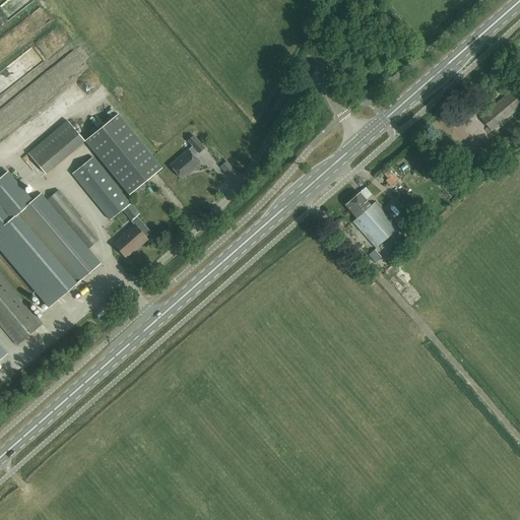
[(492,131),(519,107),(519,93),(515,88),(479,118),(492,131)]
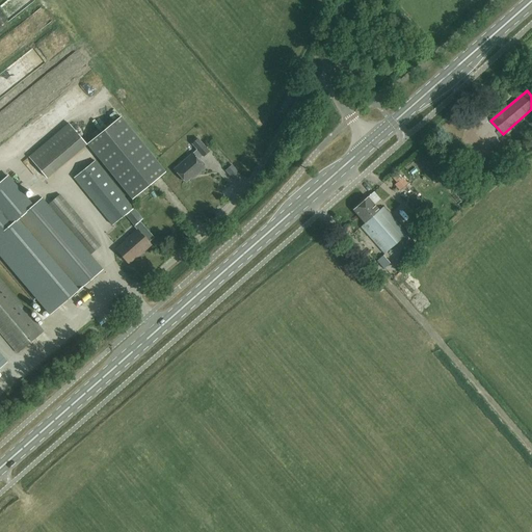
[(86,144),(69,124),(29,157),(47,178),(86,144)]
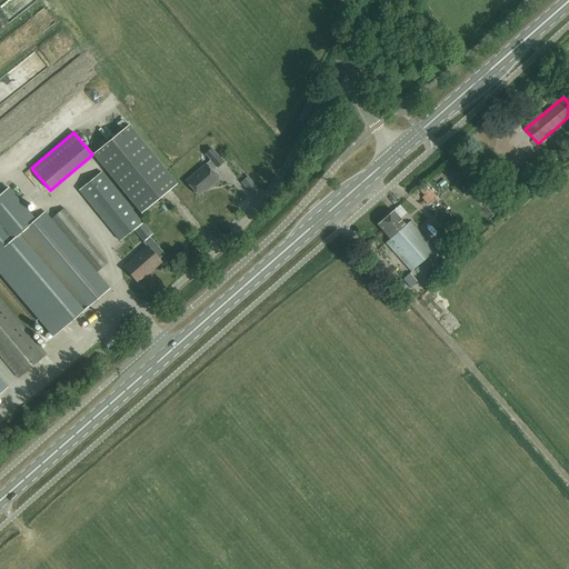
[(141,140),(106,169),(141,213),(177,185),(141,140)]
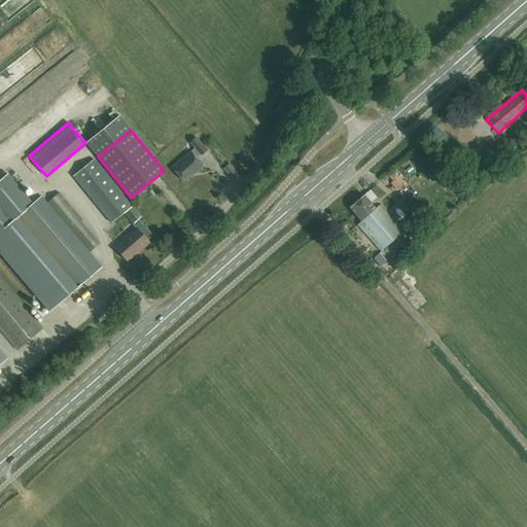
[(207,150),(196,138),(190,143),(195,148),(172,168),(183,181),(194,172),(195,174),(203,167),(196,159),(201,154),(201,155),(207,150)]
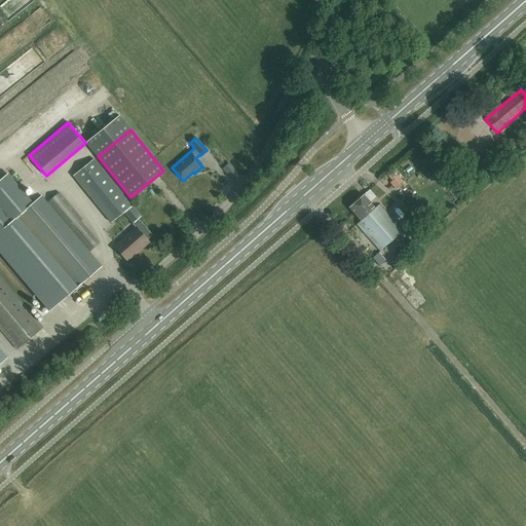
[(94,159),(73,176),(84,190),(105,174),(94,159)]
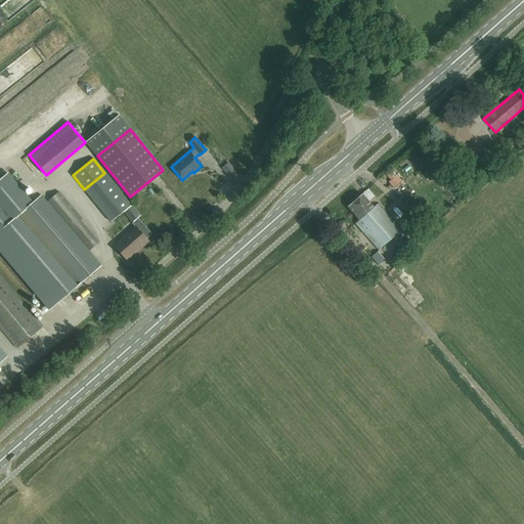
[(457,182),(451,185),(456,193),(462,190),(457,182)]
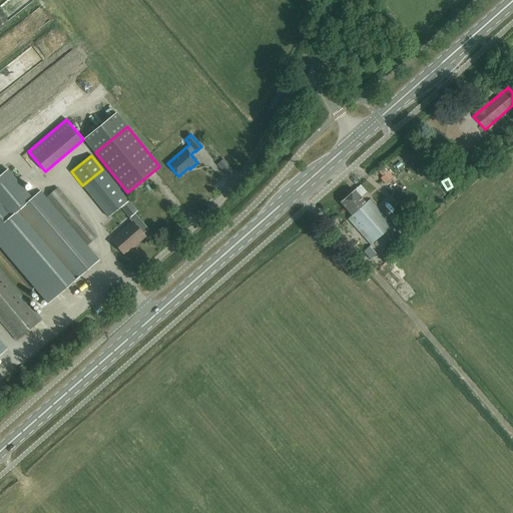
[(98,261),(86,245),(96,237),(78,215),(79,214),(57,188),(46,197),(40,191),(14,212),(65,273),(67,271),(75,280),(98,261)]
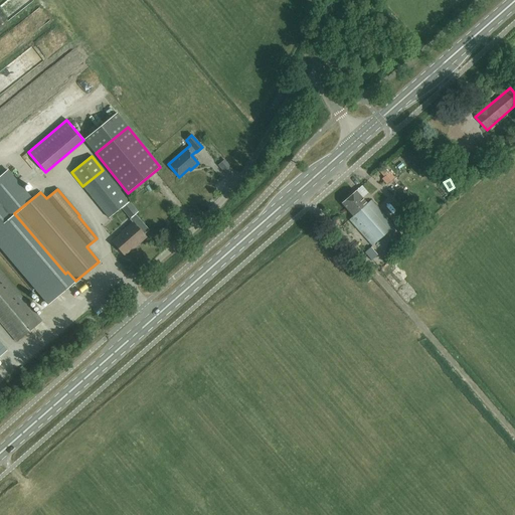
[(371,245),(393,226),(371,200),(367,204),(356,191),(341,203),(353,216),(349,219),(371,245)]
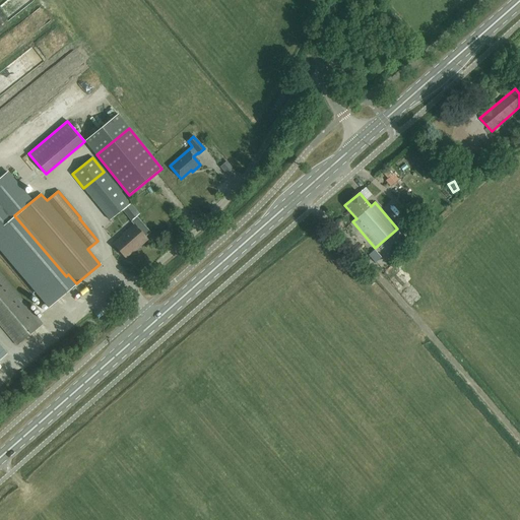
[(125,211),(133,219),(140,212),(132,204),(125,211)]
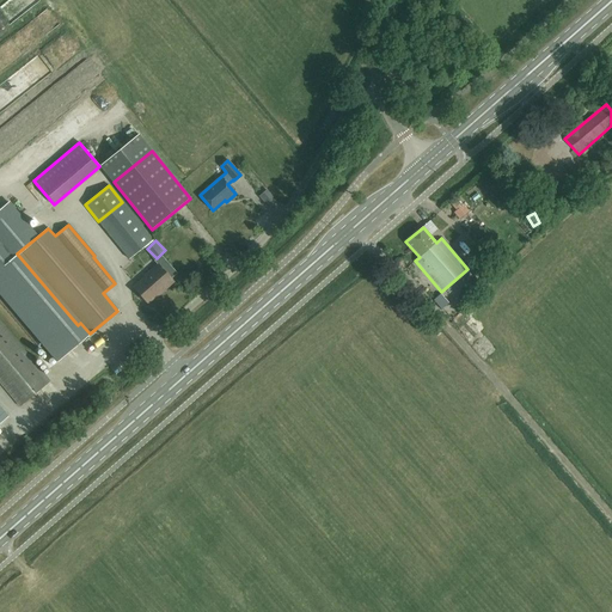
[(171,280),(177,274),(161,256),(154,262),(158,265),(148,274),(148,275),(134,288),(147,304),(164,289),(173,282),(171,280)]
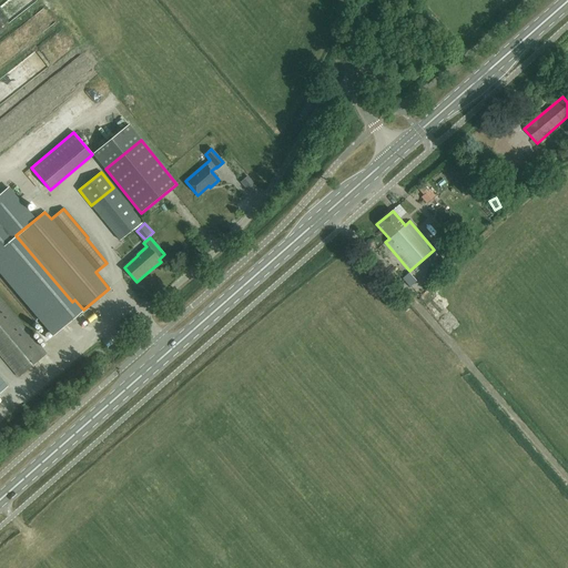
[(0,356),(18,377),(46,354),(0,300),(0,356)]
